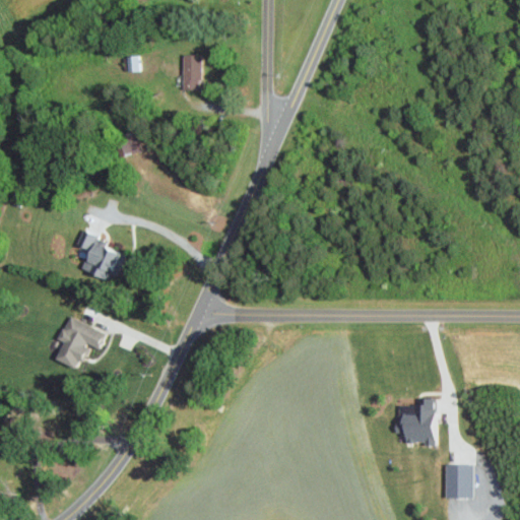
[(199,89),(200,54),(182,54),(181,88),(199,89)]
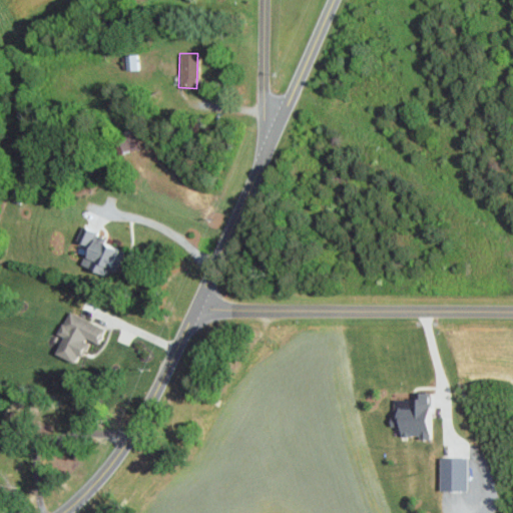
[(110,137),(118,155),(138,146),(131,129),(110,137)]
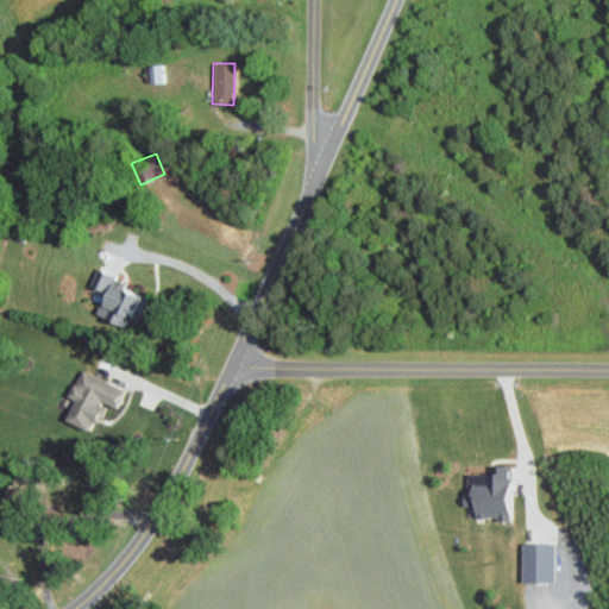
[(100,318),(124,328),(138,295),(113,284),(117,277),(101,269),(92,289),(102,294),(96,306),(104,309),(100,318)]
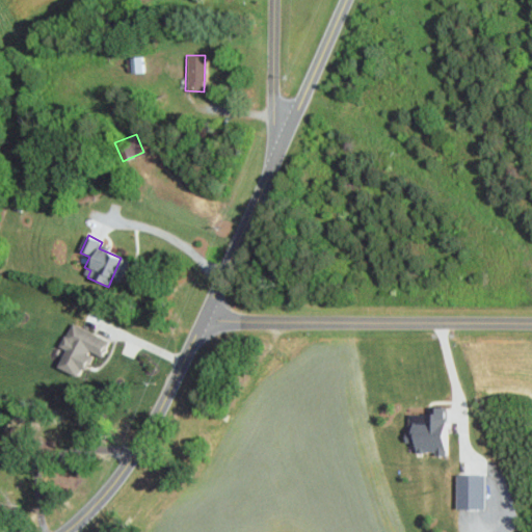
[(101,339),(70,322),(57,346),(63,349),(55,366),(80,378),(101,339)]
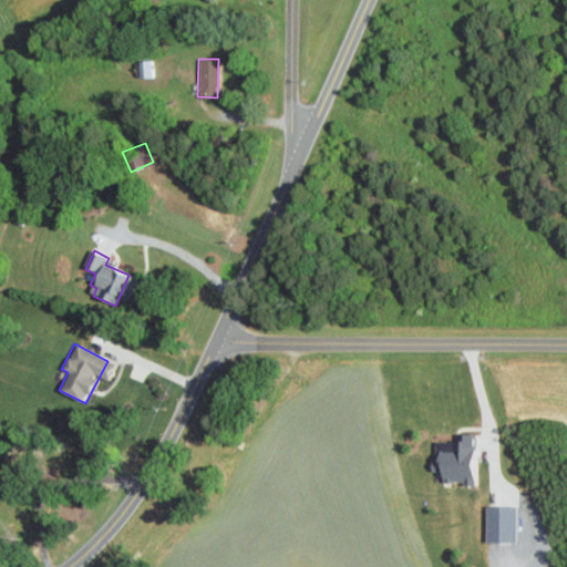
[(473,433),(459,434),(460,441),(436,442),(437,465),(432,465),(433,482),(461,481),(462,486),(476,485),(473,433)]
